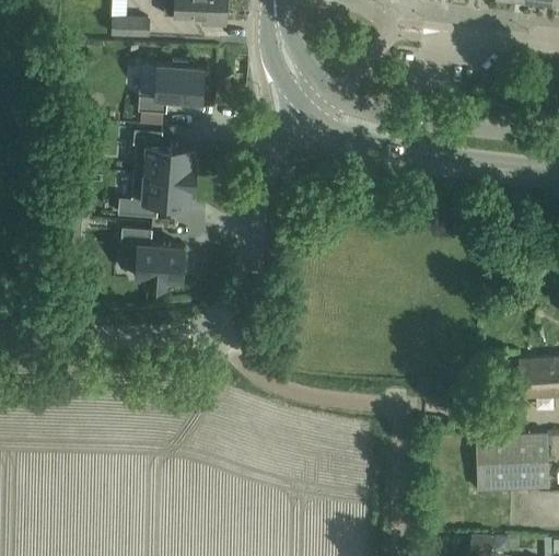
[(225,25),(225,0),(165,0),(165,16),(205,19),(205,24),(225,25)]
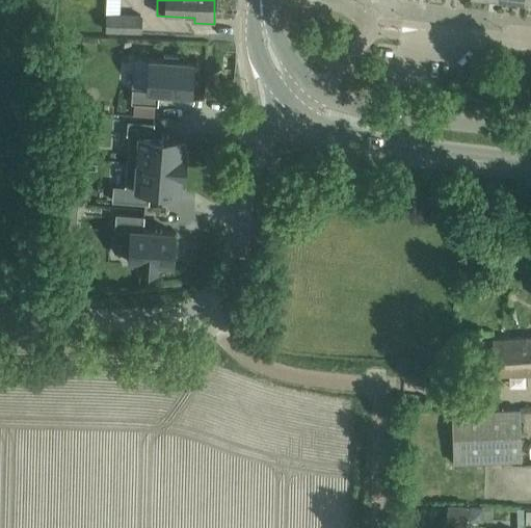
[(108,18),(107,34),(140,35),(141,19),(108,18)]
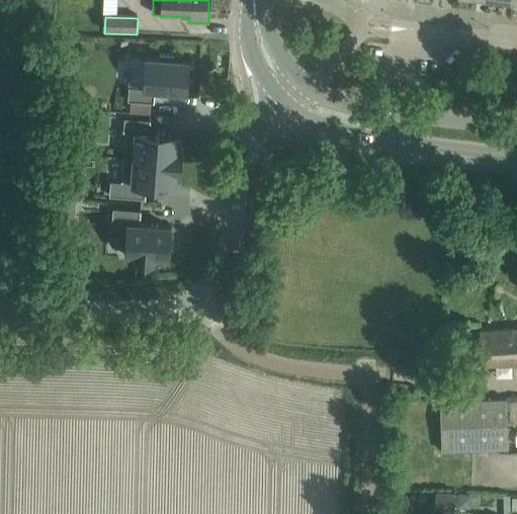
[(130,90),(128,103),(154,105),(155,93),(187,95),(189,65),(175,64),(175,59),(160,58),(160,62),(146,61),(143,91),(130,90)]
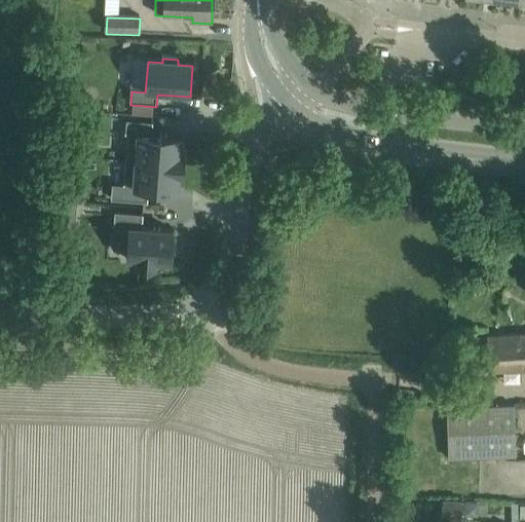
[(127,123),(126,137),(128,137),(126,162),(184,169),(184,168),(185,157),(181,156),(183,140),(152,138),(153,125),(127,123)]
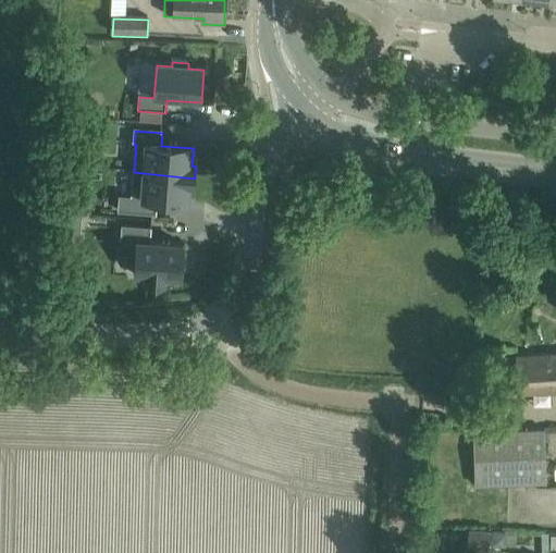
[(64,154),(63,164),(76,166),(77,155),(64,154)]
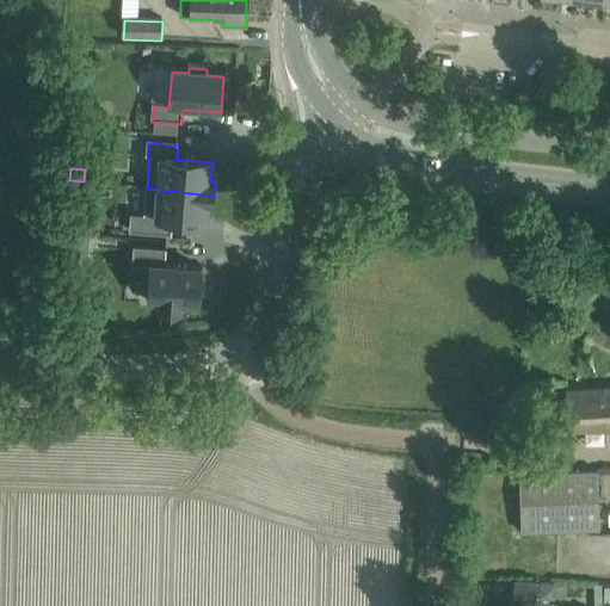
[(131,217),(130,235),(172,237),(173,222),(208,226),(209,206),(213,206),(214,196),(147,189),(147,190),(145,218),(131,217)]
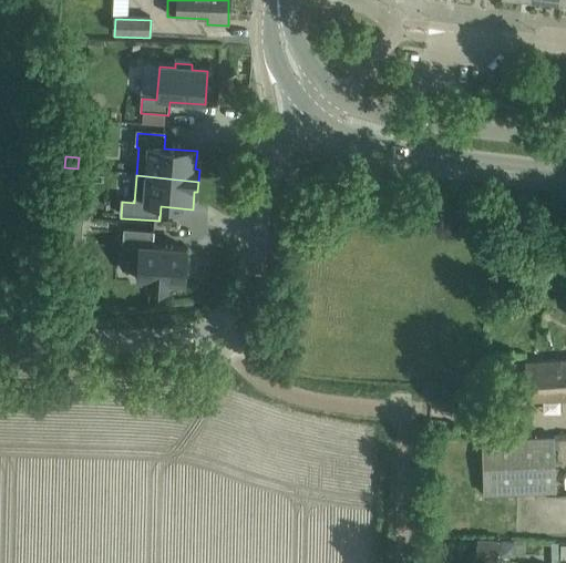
[(72,219),(73,203),(61,202),(60,219),(72,219)]
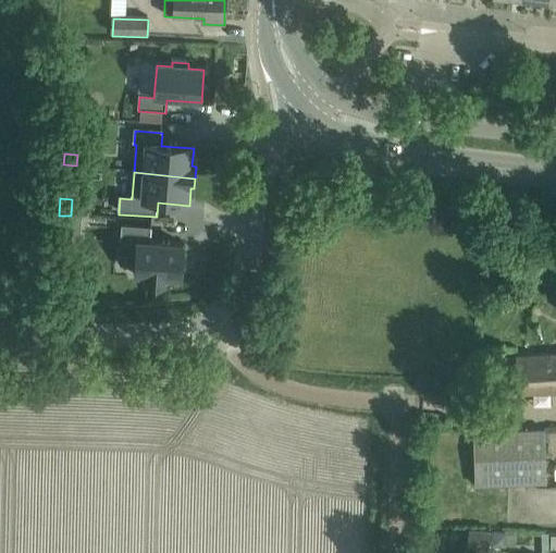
[(122,228),(121,244),(137,245),(135,277),(147,277),(146,284),(164,286),(164,279),(182,280),(184,247),(150,245),(151,230),(122,228)]
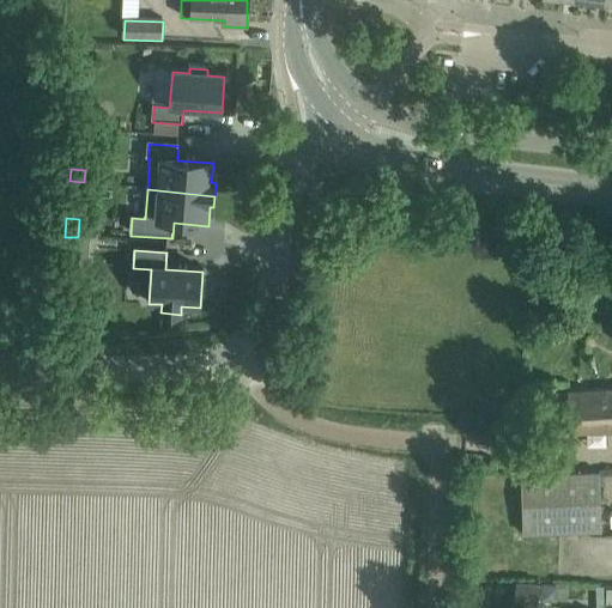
[(570,437),(611,433),(611,393),(568,395),(570,437)]
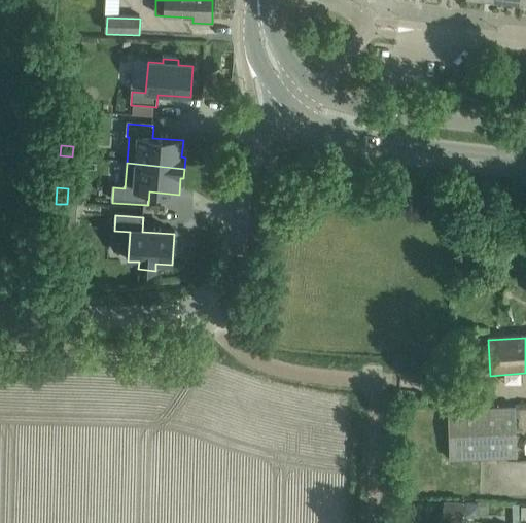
[(447,412),(450,462),(518,459),(516,409),(447,412)]
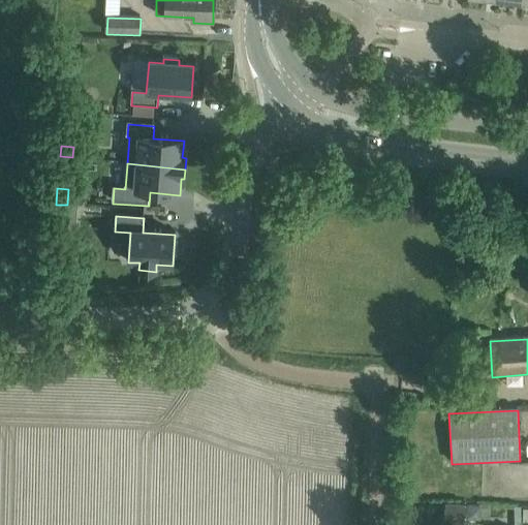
[(465,524),(466,508),(445,506),(444,524),(465,524)]
